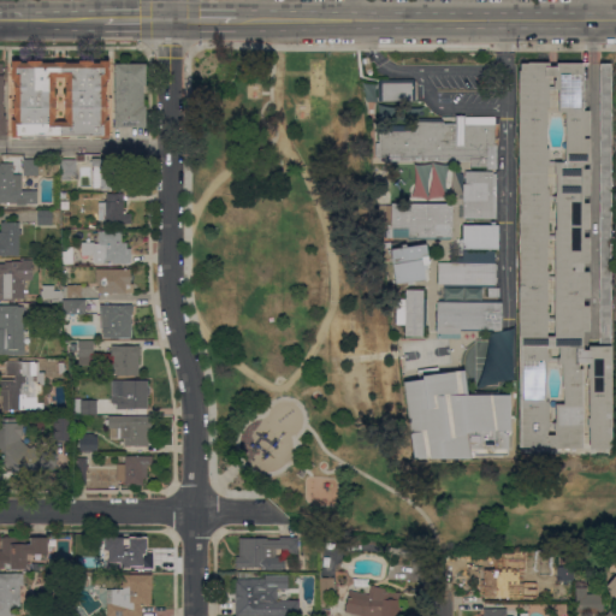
[(100,137),(100,135),(22,135),(22,136),(12,136),(12,119),(17,119),(17,114),(15,114),(15,100),(17,100),(17,92),(15,92),(15,82),(16,82),(16,80),(12,80),(12,60),(22,60),(22,63),(28,63),(28,60),(42,60),(42,63),(55,63),(55,61),(66,61),(66,63),(80,63),(80,60),(94,60),(94,63),(101,63),(101,60),(110,60),(110,80),(108,80),(108,86),(107,86),(107,90),(106,90),(106,96),(108,96),(108,119),(110,119),(110,137),(100,137)]
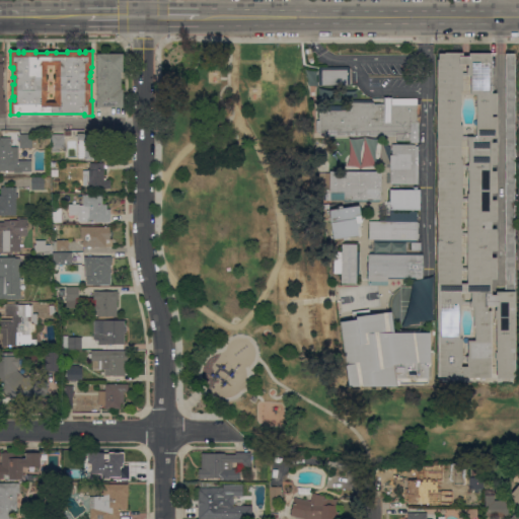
[(97,53),(124,53),(124,72),(122,72),(122,89),(124,89),(124,107),(97,106),(97,53)]
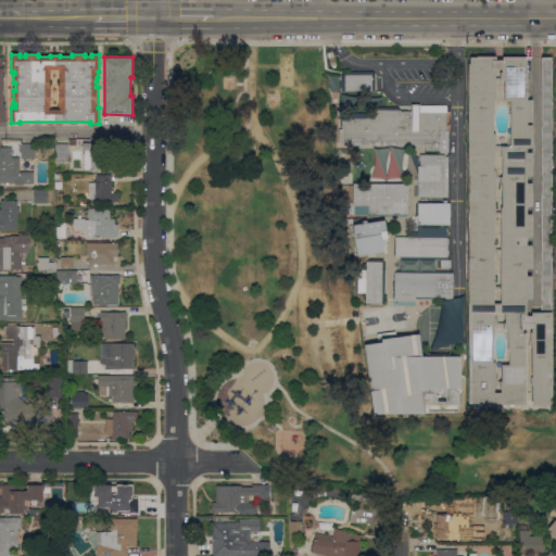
[(532,405),(532,386),(530,386),(530,377),(532,377),(532,341),(530,341),(530,332),(532,332),(532,327),(522,327),(522,333),(527,333),(527,405),(502,405),(502,404),(469,404),(469,63),(470,63),(470,58),(477,58),(477,57),(496,57),(496,60),(503,60),(503,57),(526,57),(526,60),(528,60),(528,100),(533,100),(533,122),(528,122),(528,125),(533,125),(533,148),(528,148),(528,152),(533,152),(533,176),(527,176),(527,184),(532,184),(532,206),(527,206),(527,214),(532,214),(532,237),(527,237),(527,245),(532,245),(532,268),(527,268),(527,276),(532,276),(532,299),(527,299),(527,312),(542,312),(542,58),(551,58),(551,60),(552,60),(553,405),(532,405)]
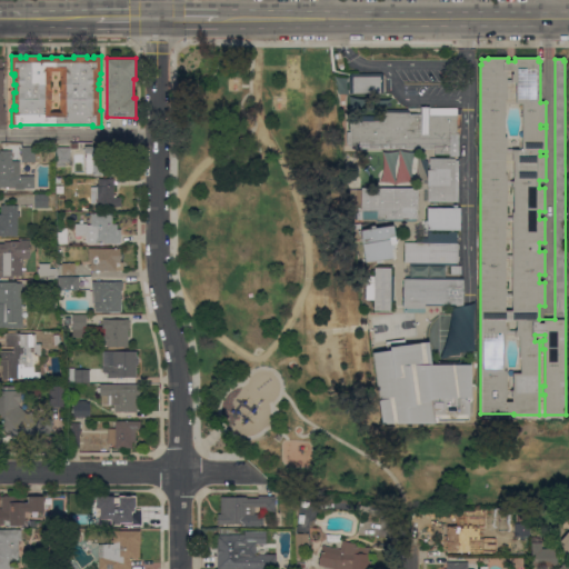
[(352,73),(381,72),(385,75),(385,92),(350,92),(350,76),(352,73)]
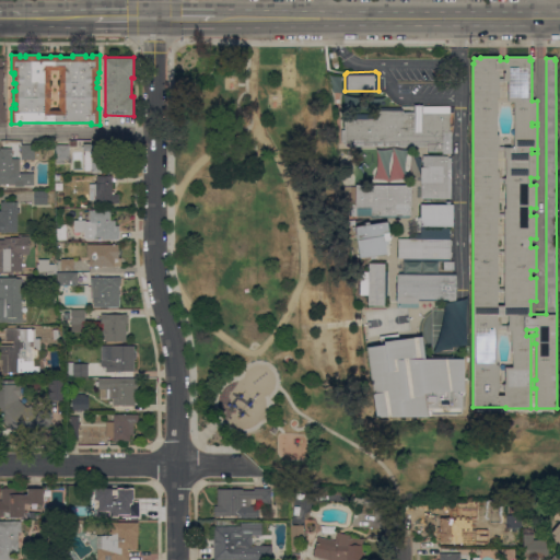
[(238,76),(238,90),(224,90),(224,76),(238,76)]
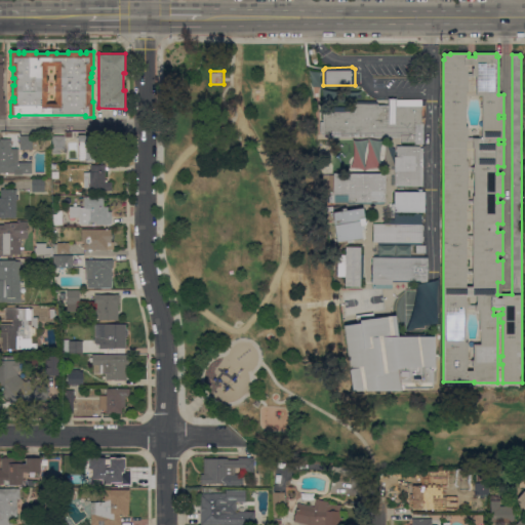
[(263,88),(263,102),(250,102),(250,88),(263,88)]
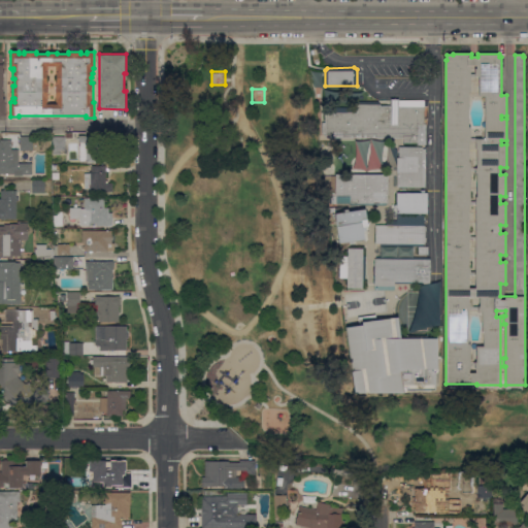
[(335,92),(335,105),(322,105),(322,92),(335,92)]
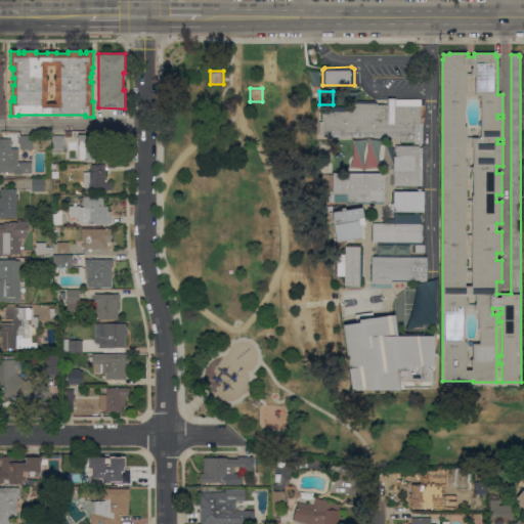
[(322,136),(323,106),(335,106),(335,112),(355,112),(355,103),(359,103),(359,100),(377,100),(377,103),(378,103),(378,104),(388,104),(388,98),(396,98),(396,99),(422,99),(422,124),(419,124),(418,128),(419,128),(419,132),(424,132),(424,144),(415,144),(415,142),(401,141),(401,137),(322,136)]
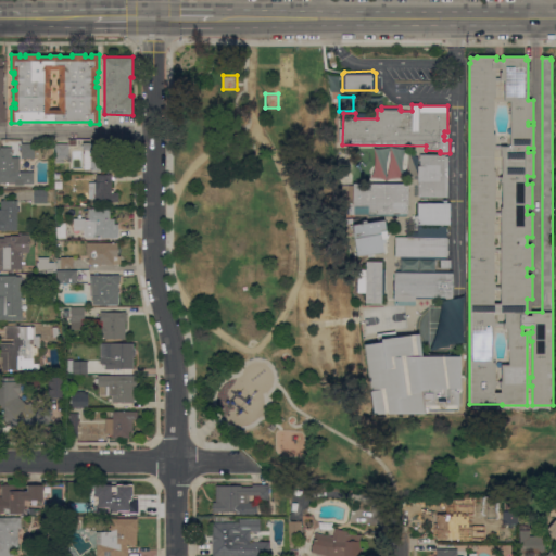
[(112,143),(111,171),(85,169),(85,150),(83,150),(83,142),(112,143)]
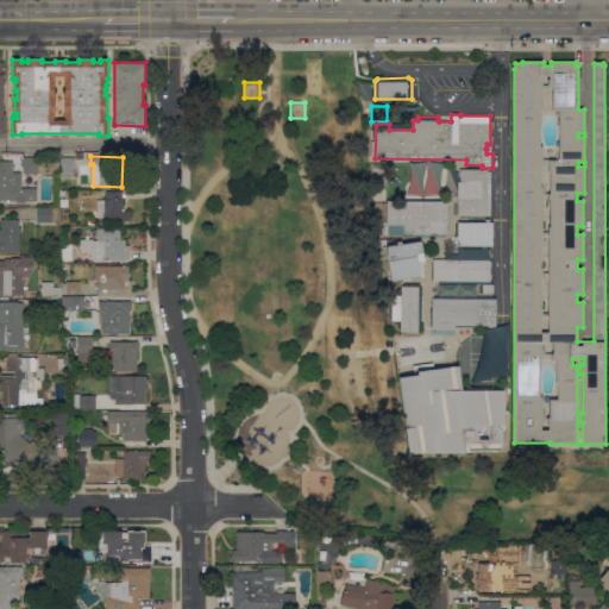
[(24,173),(24,157),(37,157),(37,173),(24,173)]
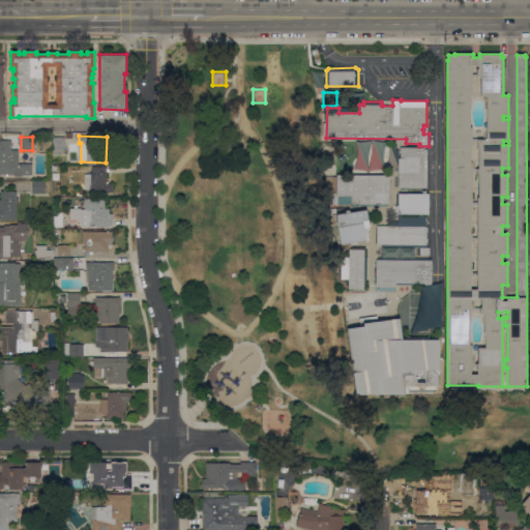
[(66,137),(66,150),(61,150),(61,155),(54,155),(54,137),(66,137)]
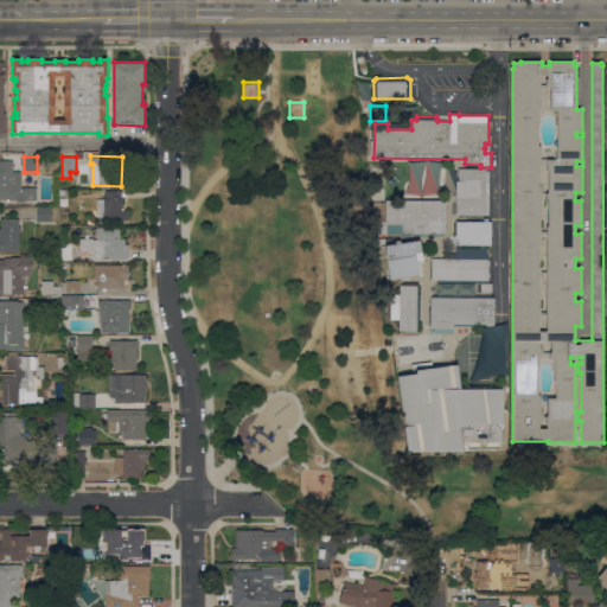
[(0,160),(10,160),(10,163),(13,163),(13,172),(23,172),(23,176),(25,176),(25,181),(23,181),(23,199),(0,199),(0,160)]
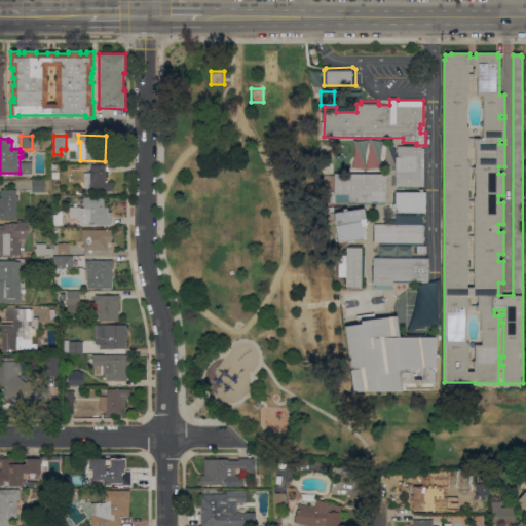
[(424,187),(396,186),(396,157),(398,157),(398,146),(421,146),(421,148),(424,148),(424,187)]
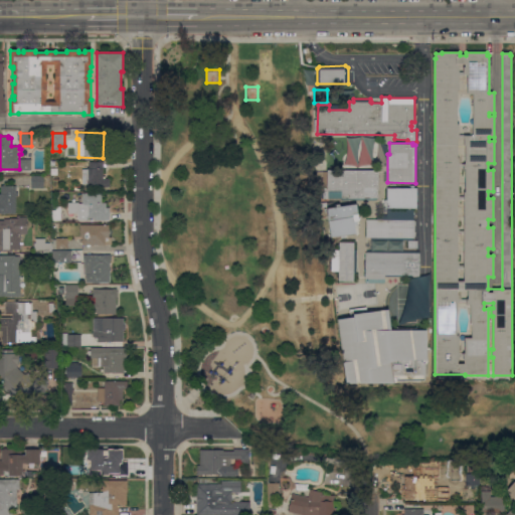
[(20,170),(20,159),(31,159),(31,170),(20,170)]
